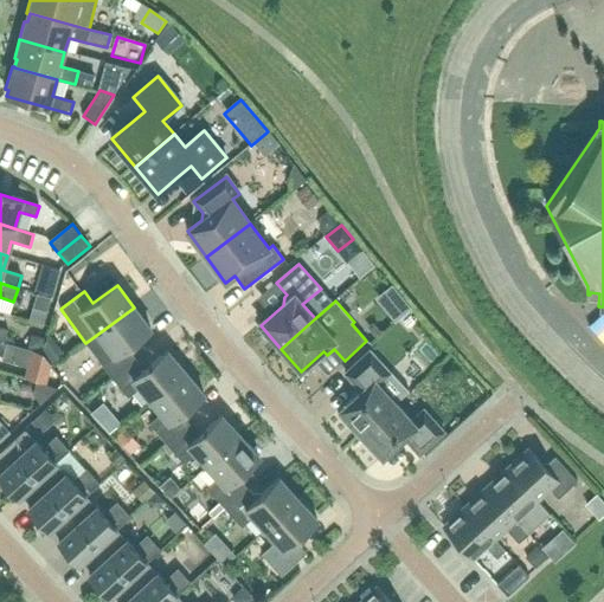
[(111,379),(135,360),(127,348),(151,330),(134,308),(85,343),(111,379)]
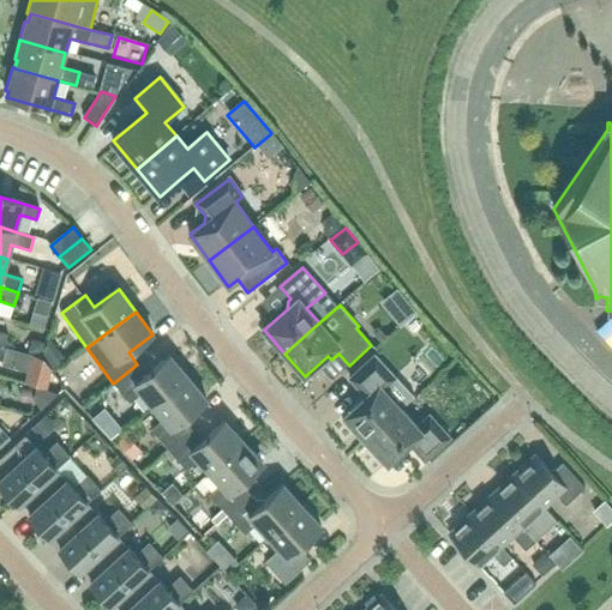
[(378,327),(372,332),(381,344),(388,339),(378,327)]
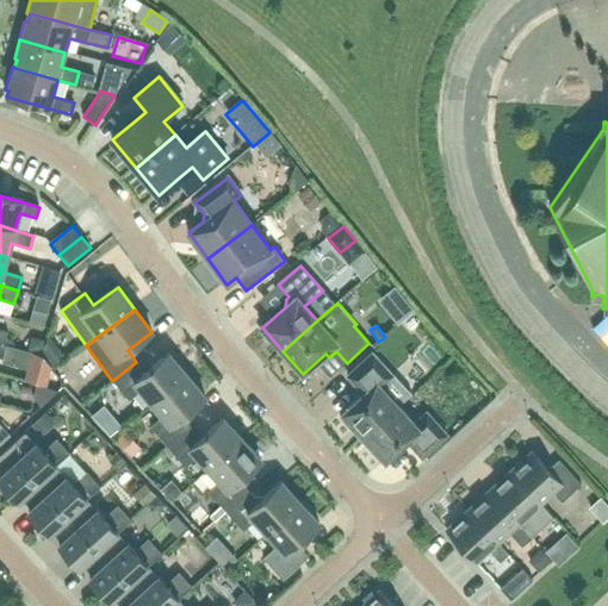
[(152,405),(187,376),(169,354),(146,373),(137,363),(136,362),(112,381),(129,401),(142,392),(152,405)]
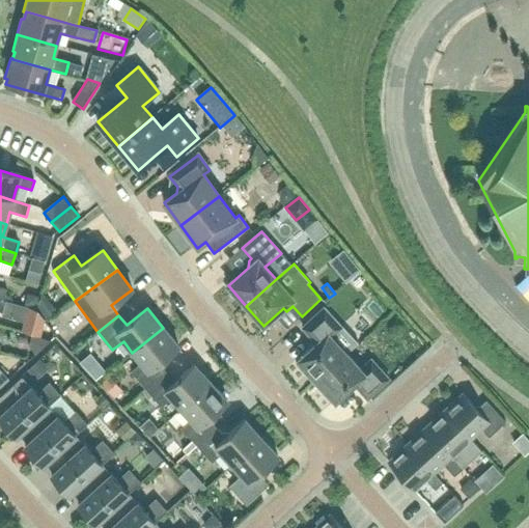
[(316,381),(346,354),(332,337),(341,329),(324,309),(303,329),(316,343),(298,361),(299,362),(297,365),(305,374),(308,372),(316,381)]
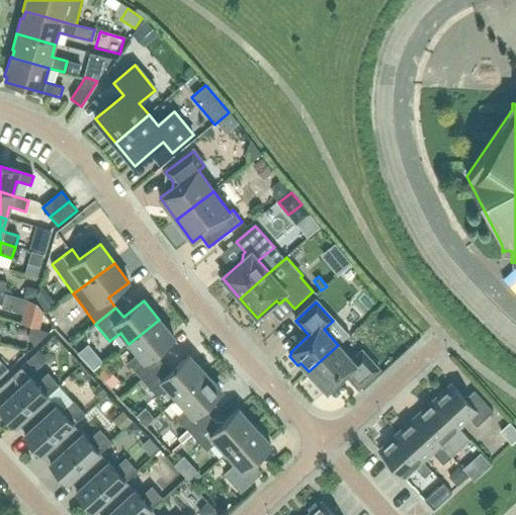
[(143,380),(162,364),(155,354),(174,338),(159,320),(129,344),(138,354),(127,363),(143,380)]
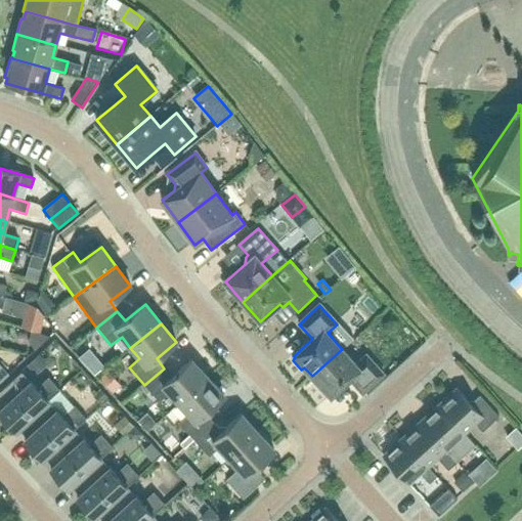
[(342,349),(312,376),(320,385),(317,388),(327,397),(330,395),(331,396),(349,380),(362,394),(384,375),(366,356),(356,365),(342,349)]
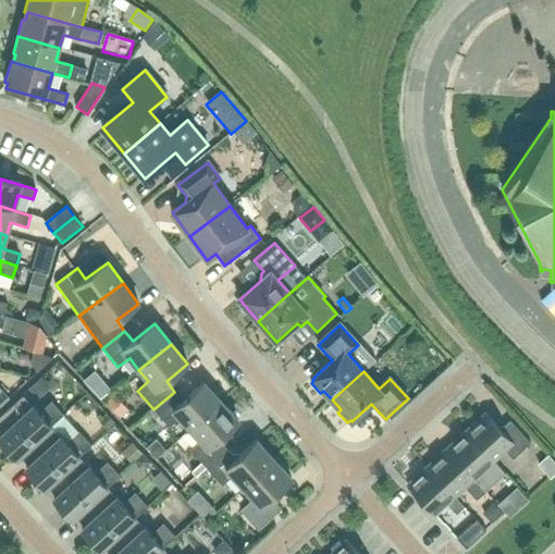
[(190,430),(221,402),(204,383),(183,402),(175,393),(174,392),(153,409),(170,428),(181,418),(190,430)]
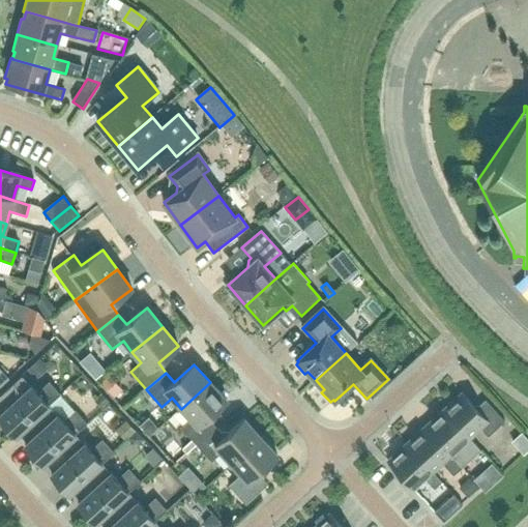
[(0,386),(8,379),(0,369),(0,386)]
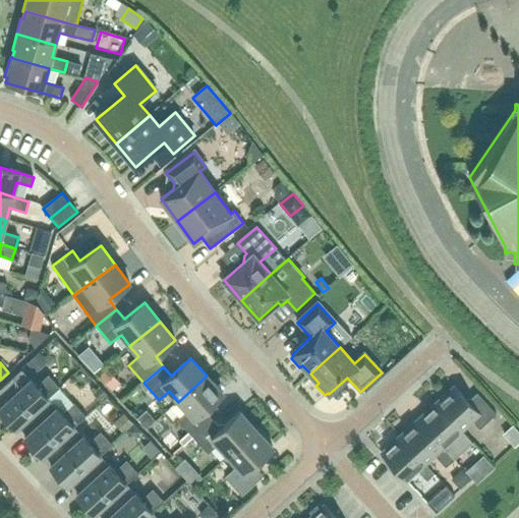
[(21,423),(49,399),(59,390),(49,378),(38,388),(21,369),(0,389),(0,405),(5,411),(1,414),(4,416),(2,418),(11,432),(10,433),(11,434),(21,423)]
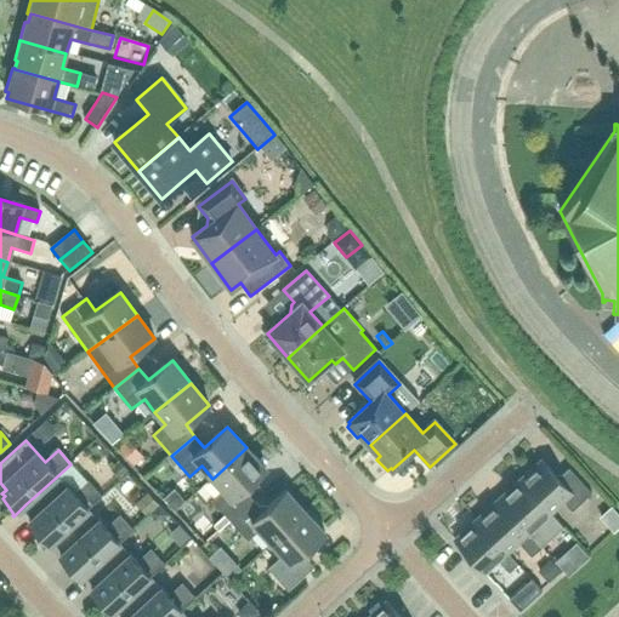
[(246,447),(213,479),(225,491),(213,502),(231,521),(254,501),(244,490),(266,469),(246,447)]
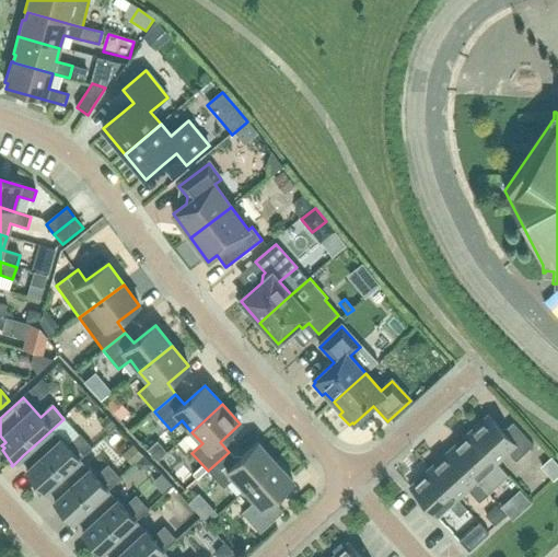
[(468,434),(496,464),(508,454),(516,463),(534,447),(513,424),(503,432),(488,416),(468,434)]
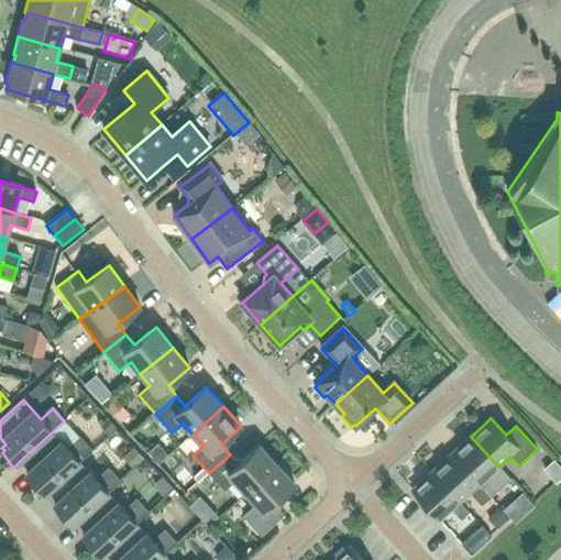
[(52,489),(80,462),(92,452),(80,439),(69,450),(53,431),(23,458),(32,468),(29,471),(33,475),(30,479),(33,481),(31,483),(40,497),(40,498),(40,500),(52,489)]
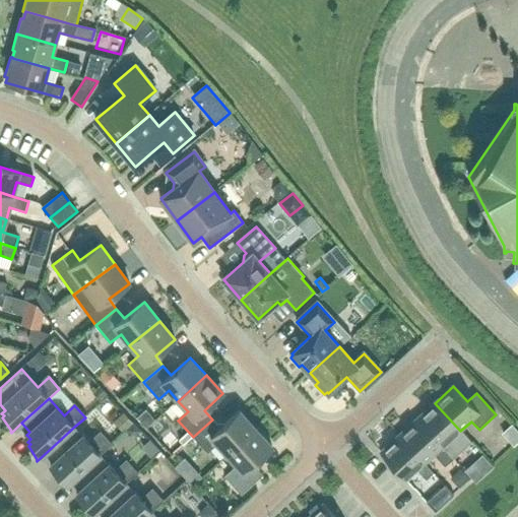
[(419,423),(454,459),(462,452),(451,440),(460,431),(435,403),(423,414),(426,416),(419,423)]
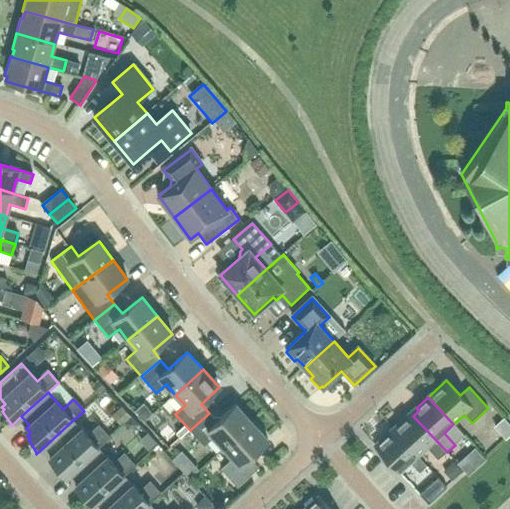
[(209,413),(190,430),(205,447),(214,438),(224,448),(252,423),(236,405),(217,422),(209,413)]
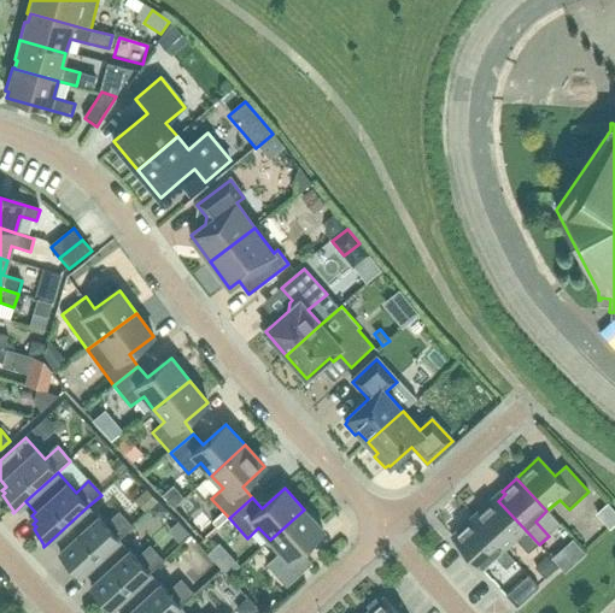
[(539,544),(498,501),(491,507),(488,504),(473,518),(476,520),(504,550),(515,540),(528,554),(539,544)]
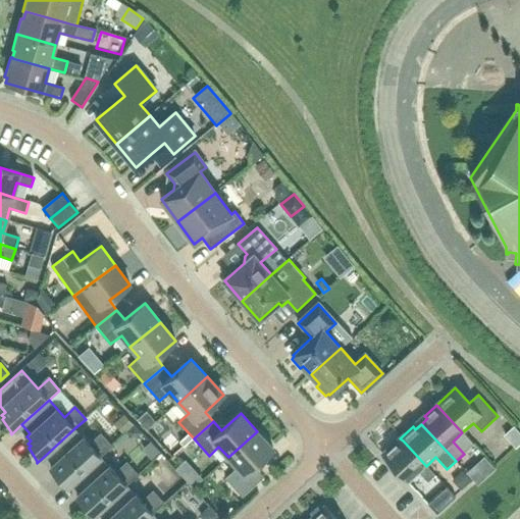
[(74,428),(48,453),(56,462),(53,465),(57,469),(54,472),(56,475),(54,476),(63,489),(62,490),(63,491),(73,481),(101,457),(112,448),(101,435),(90,446),(74,428)]
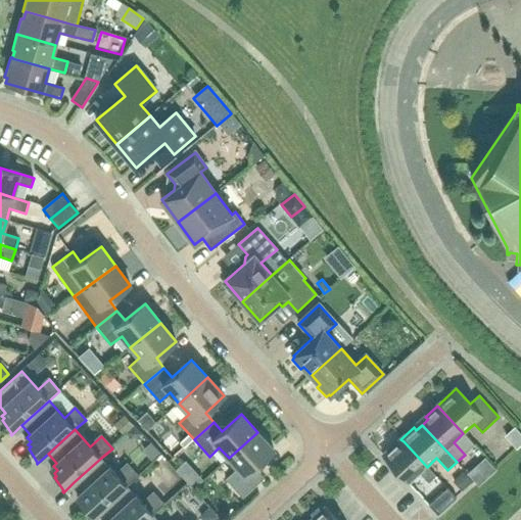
[(257,432),(229,458),(238,469),(226,480),(243,499),(265,478),(254,467),(274,450),(257,432)]
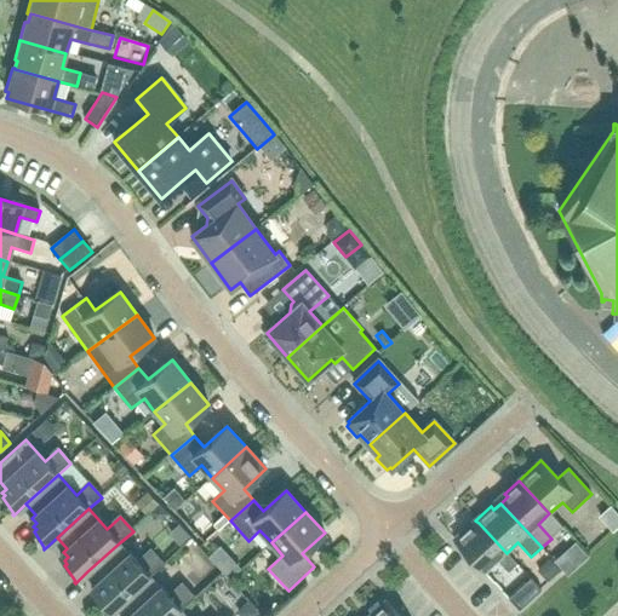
[(479,523),(473,529),(469,525),(455,540),(485,573),(498,560),(509,573),(518,564),(507,553),(479,523)]
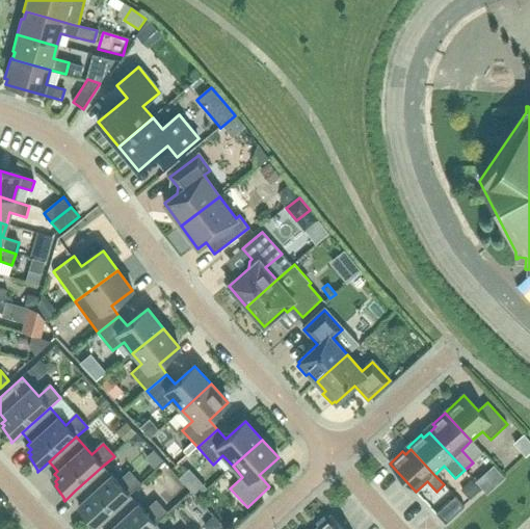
[(184,465),(174,474),(183,483),(193,475),(184,465)]
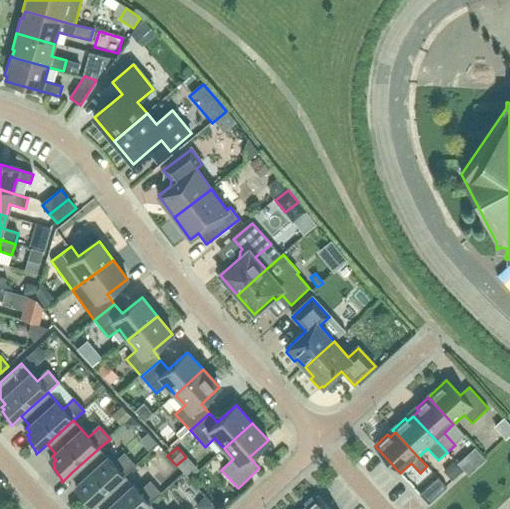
[(98,500),(125,476),(135,467),(125,455),(114,465),(99,448),(72,472),(81,481),(78,484),(81,488),(78,491),(81,493),(79,495),(88,508),(90,508),(98,500)]
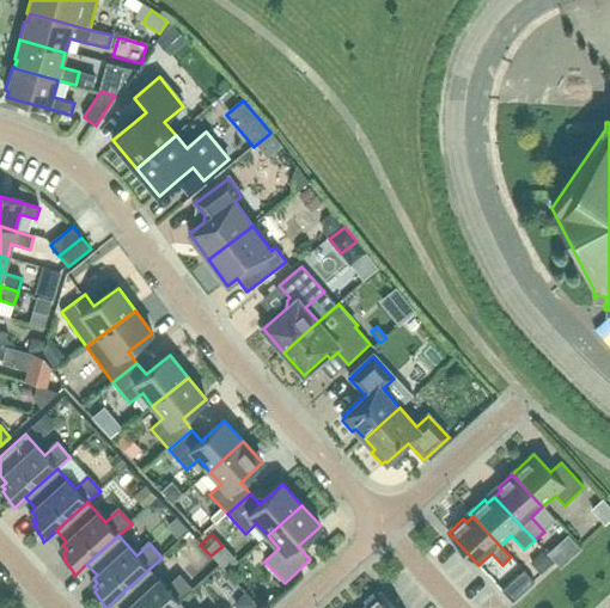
[(150,569),(117,597),(126,607),(174,607),(180,602),(193,591),(180,577),(168,589),(150,569)]
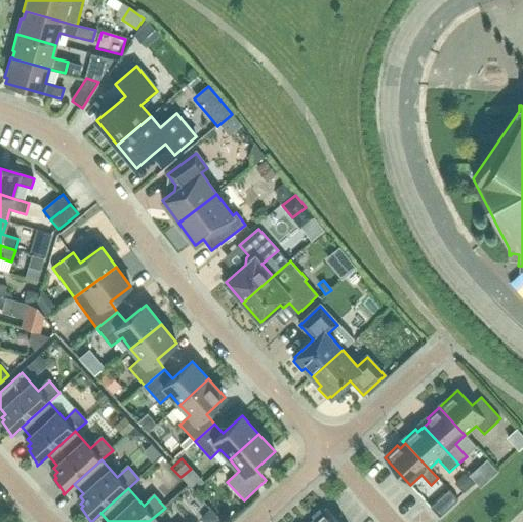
[(458,500),(449,491),(431,508),(440,518),(458,500)]
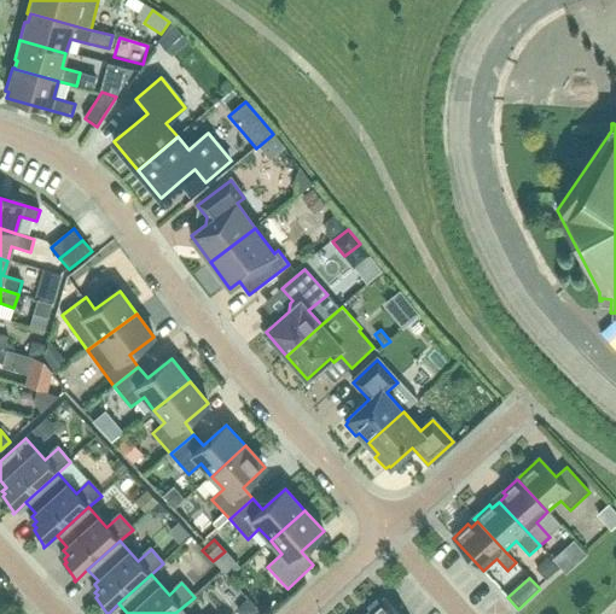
[(397,613),(385,600),(371,613),(397,613)]
